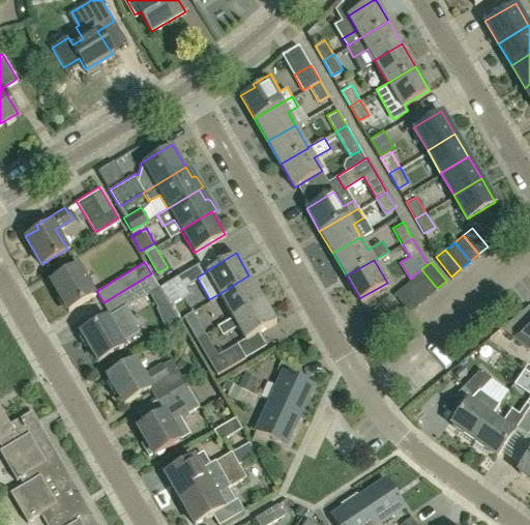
[(51,280),(68,310),(93,294),(75,264),(51,280)]
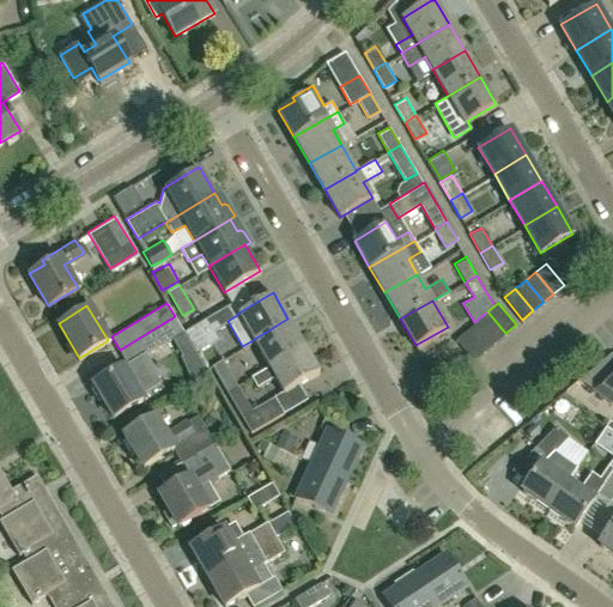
[(495,341),(505,333),(487,311),(477,320),(495,341)]
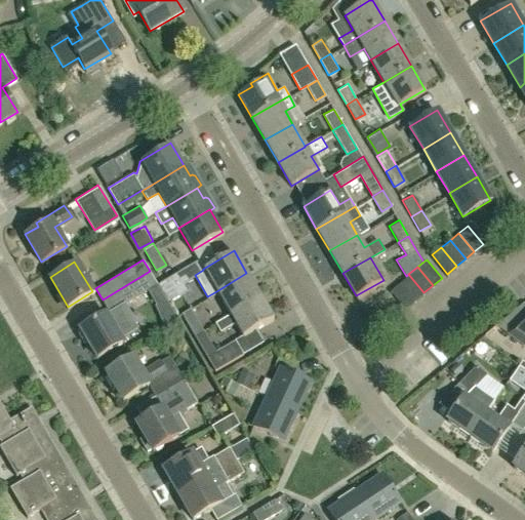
[(80,327),(96,356),(122,342),(120,337),(137,328),(123,304),(148,289),(157,283),(150,271),(103,300),(109,311),(80,327)]
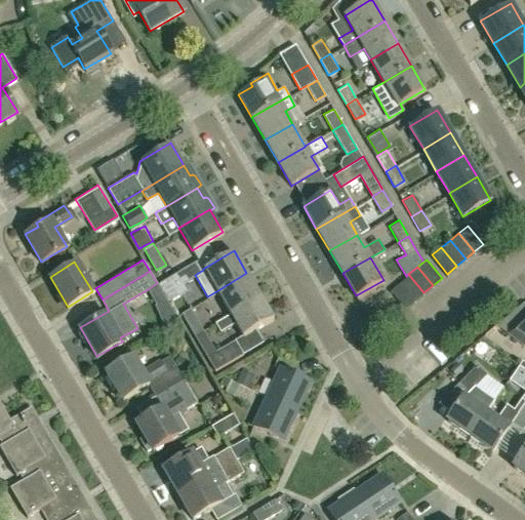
[(157,283),(163,291),(178,282),(173,273),(157,283)]
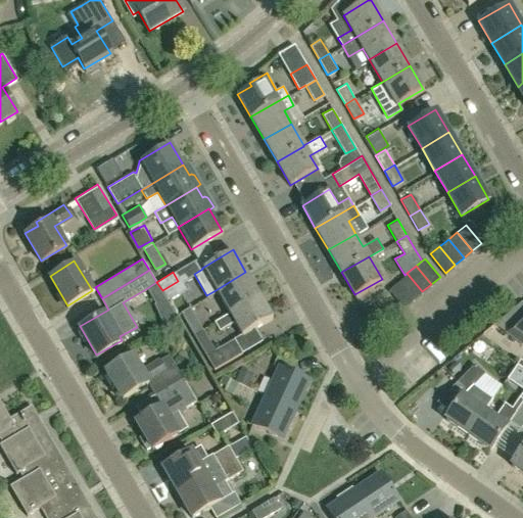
[(229,313),(259,294),(245,272),(216,290),(228,312),(229,313)]
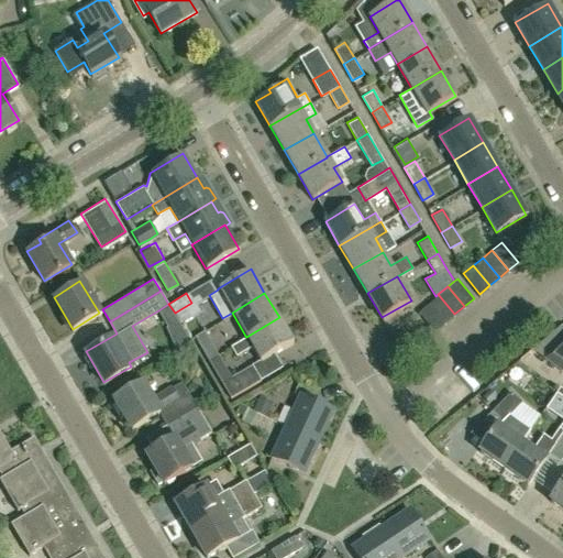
[(444,321),(454,314),(438,294),(435,296),(428,303),(444,321)]
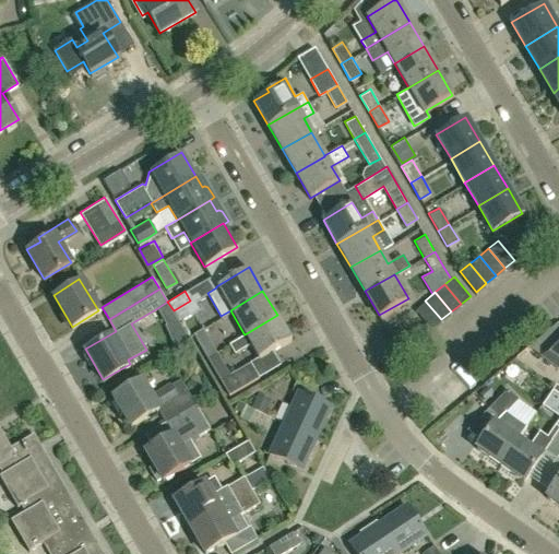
[(191,303),(190,301),(174,310),(175,313),(179,320),(195,310),(191,303)]
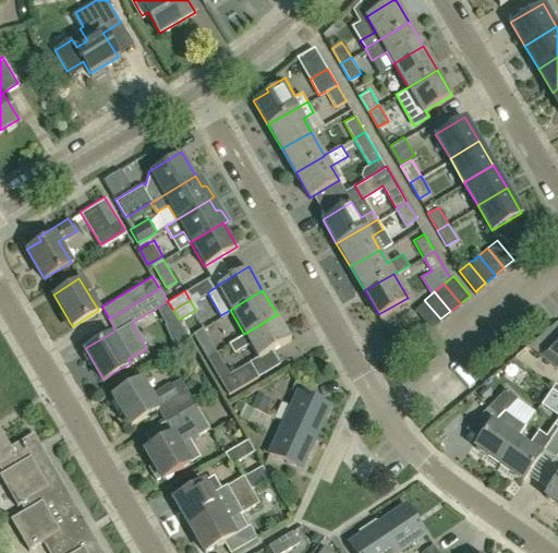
[(431,326),(440,319),(424,300),(415,308),(431,326)]
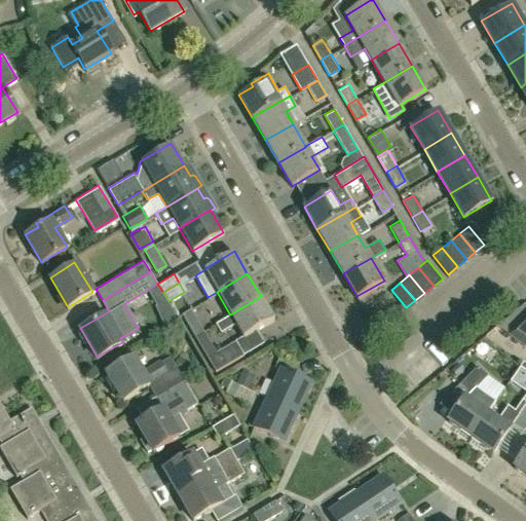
[(220,331),(234,323),(242,337),(274,319),(261,296),(230,314),(229,313),(215,323),(220,331)]
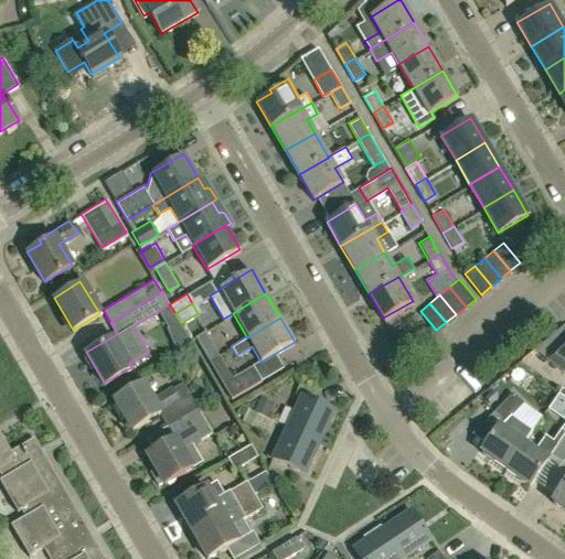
[(209,359),(219,354),(204,330),(194,335),(209,359)]
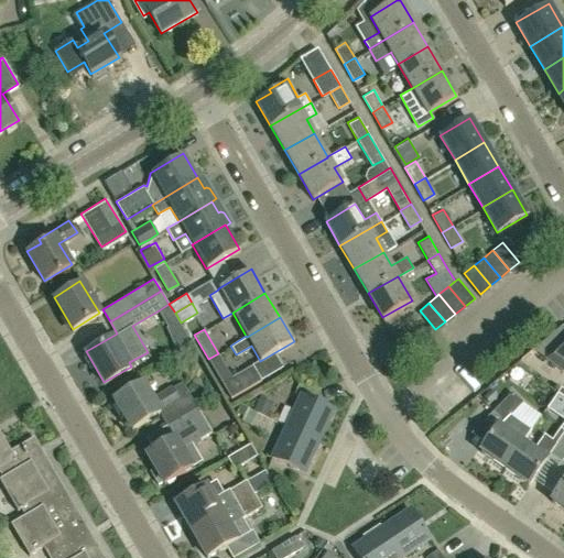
[(563,338),(548,356),(563,368),(563,367),(563,338)]
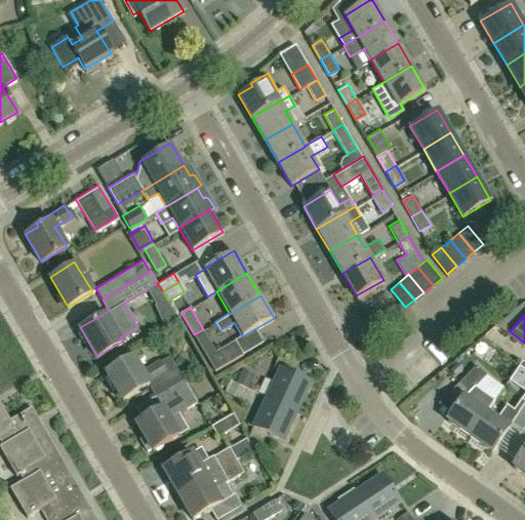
[(207,356),(214,368),(243,352),(236,340),(207,356)]
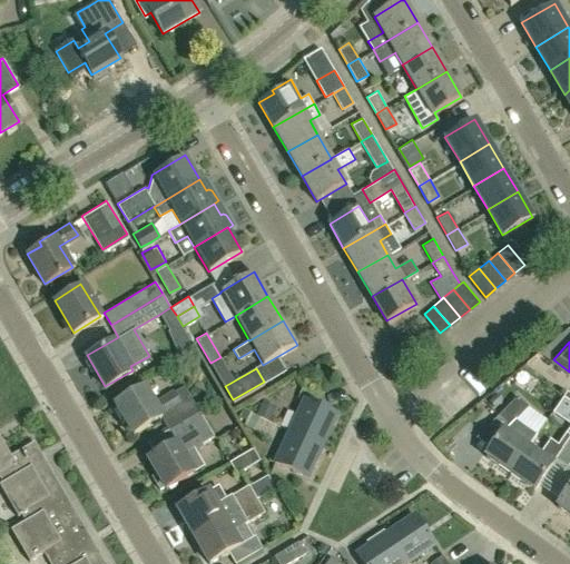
[(161,416),(168,428),(199,411),(184,384),(154,403),(144,385),(115,402),(134,434),(161,416)]
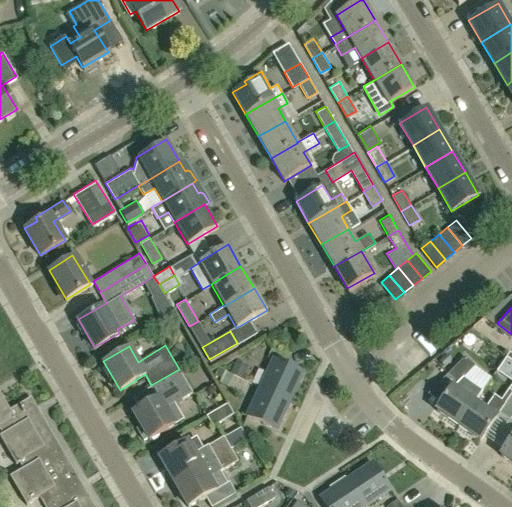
[(462,375),(474,364),(465,355),(446,374),(456,384),(454,387),(452,386),(437,408),(458,423),(474,401),(475,401),(483,390),(463,376),(462,375)]
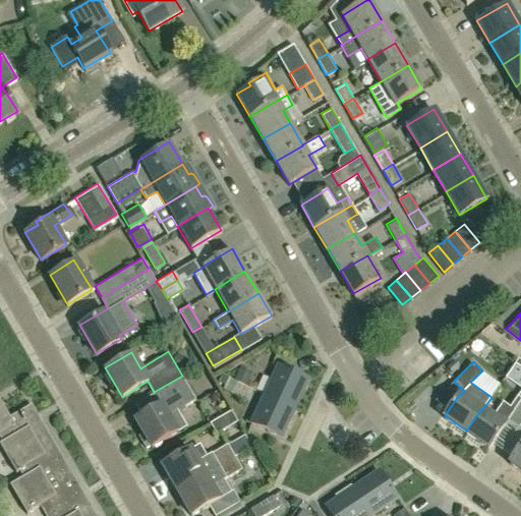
[(265,393),(294,407),(307,378),(278,364),(265,393)]
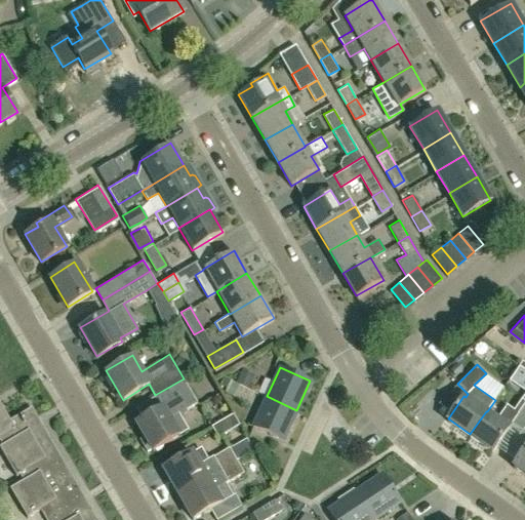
[(197,401),(184,378),(155,395),(162,407),(136,423),(144,434),(139,436),(147,449),(151,447),(153,449),(177,435),(168,418),(186,409),(185,408),(197,401)]
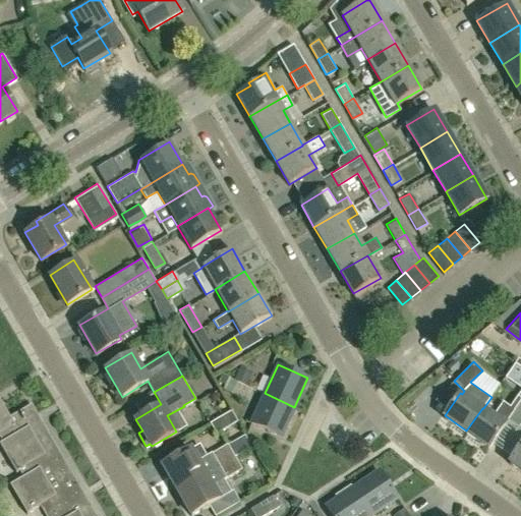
[(231,388),(249,395),(253,385),(235,378),(231,388)]
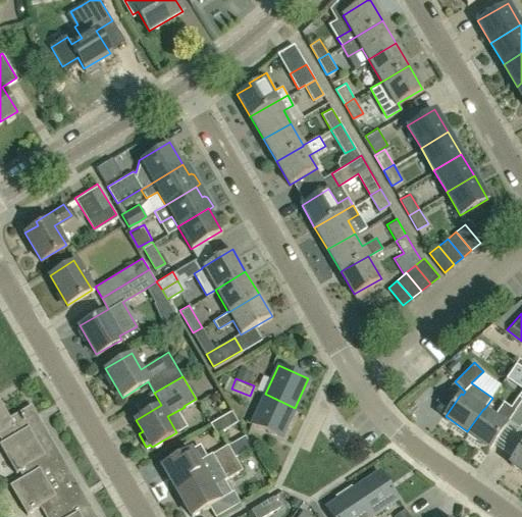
[(508,421),(518,428),(521,422),(521,388),(510,406),(503,401),(492,415),(484,409),(483,409),(467,431),(489,447),(506,425),(506,424),(508,421)]
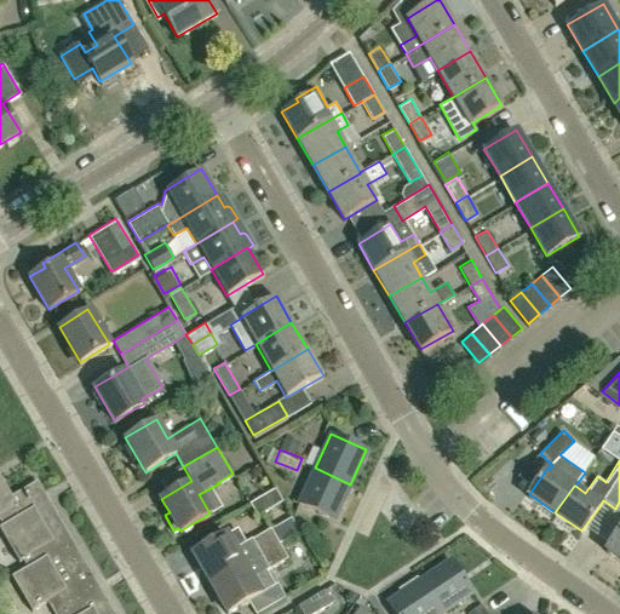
[(334,520),(350,485),(315,468),(298,503),(334,520)]
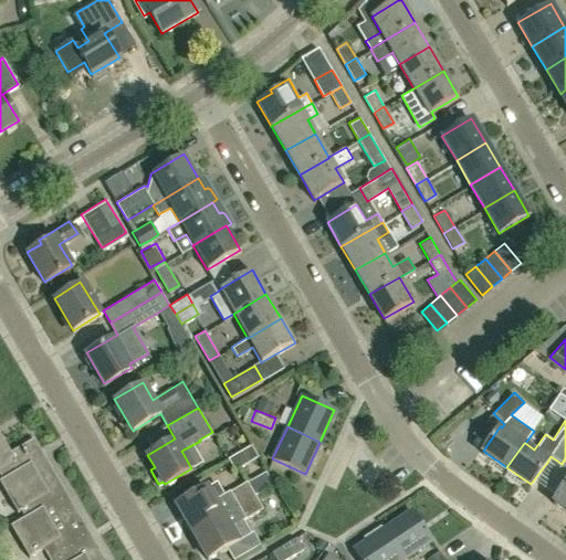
[(50,559),(105,559),(96,546),(93,549),(34,448),(39,446),(33,437),(10,452),(0,434),(0,469),(6,466),(10,475),(0,481),(0,482),(17,511),(29,505),(33,514),(11,526),(29,556),(43,547),(50,559)]
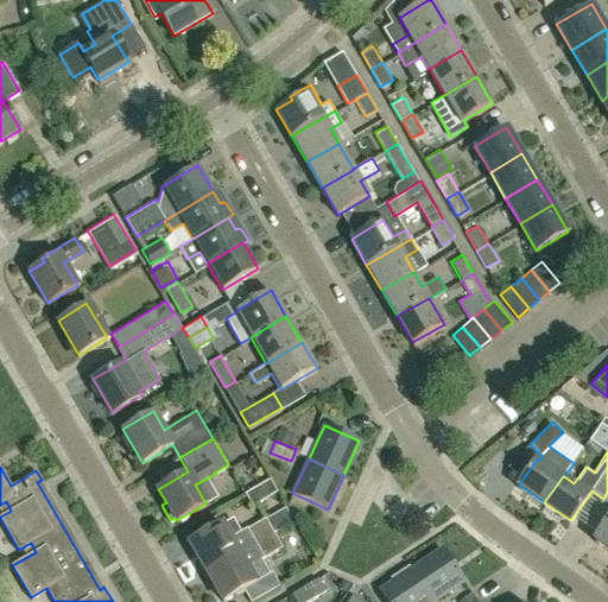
[(245,492),(252,504),(277,489),(270,476),(245,492)]
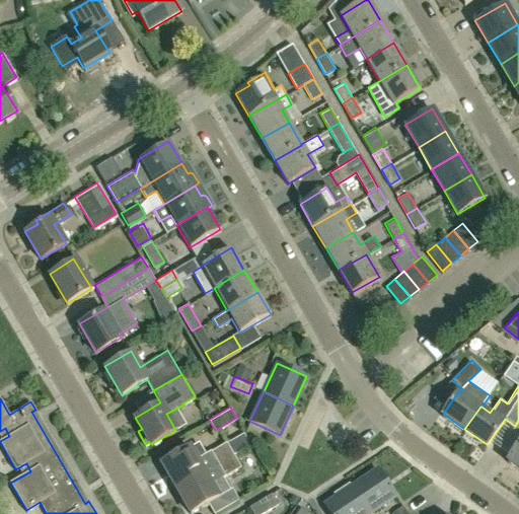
[(518,420),(515,426),(518,428),(518,443),(508,459),(518,466),(518,420)]
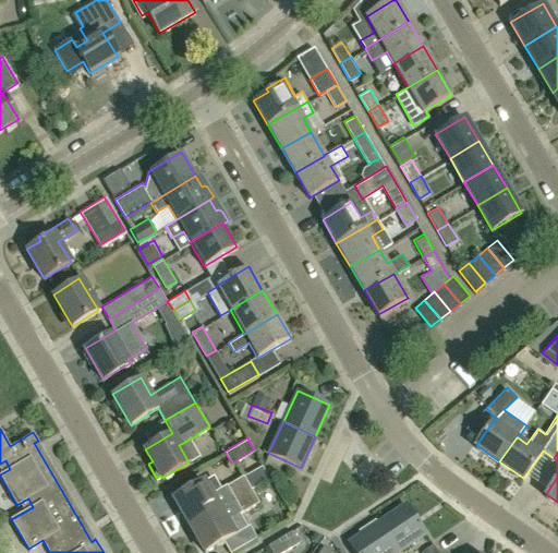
[(190,525),(252,488),(243,473),(227,483),(211,492),(204,480),(173,499),(190,525)]
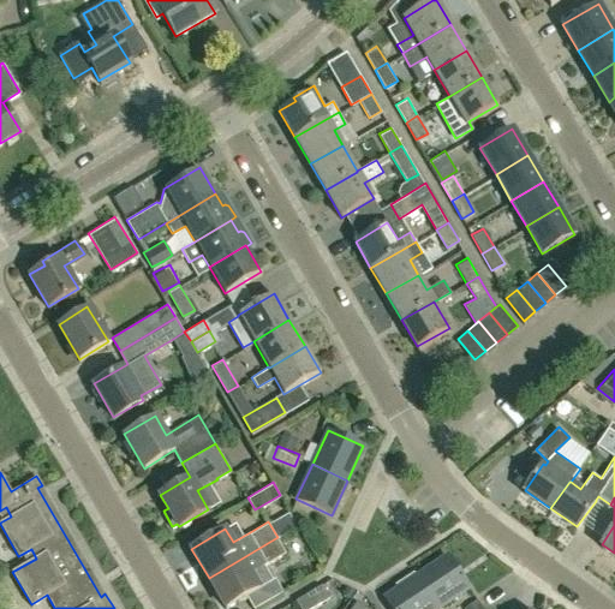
[(258,585),(250,572),(267,562),(285,551),(278,537),(209,578),(227,608),(246,596),(252,607),(282,590),(274,575),(258,585)]
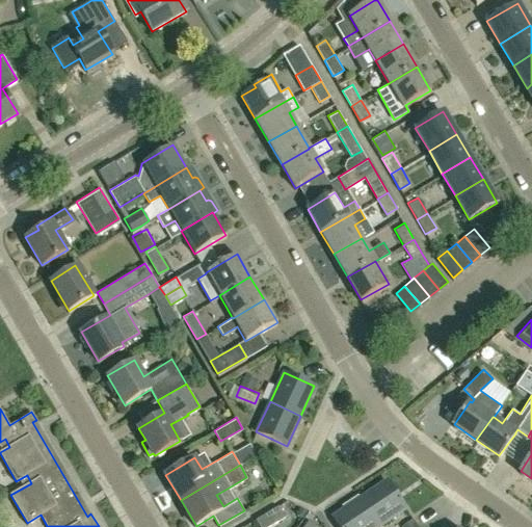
[(360,498),(377,524),(404,506),(388,479),(360,498)]
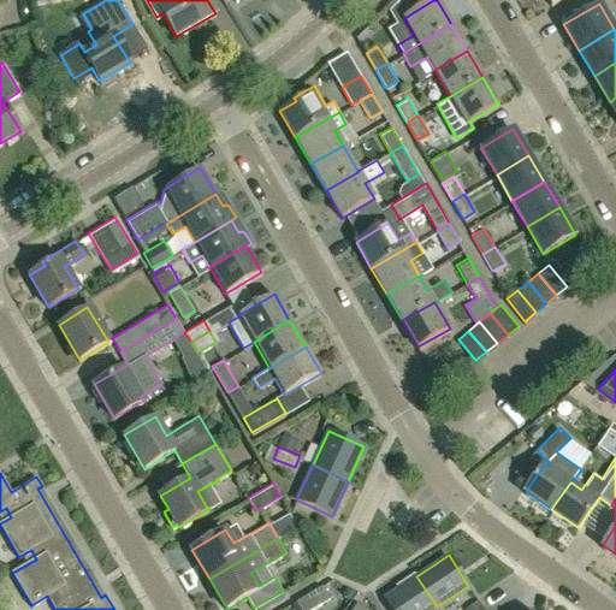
[(396,584),(398,588),(385,597),(394,609),(431,609),(437,606),(416,576),(414,572),(396,584)]
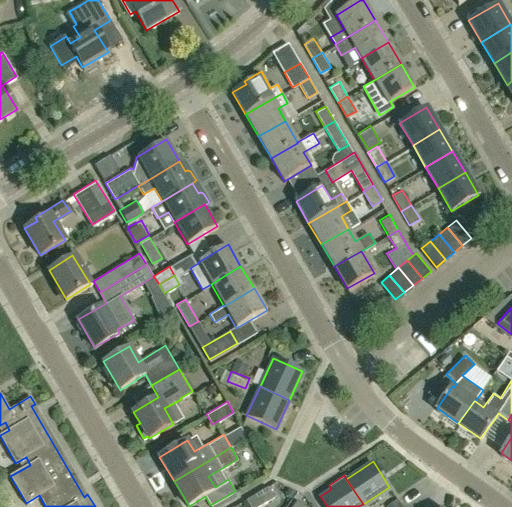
[(268,485),(246,498),(250,506),(256,506),(274,496),(268,485)]
